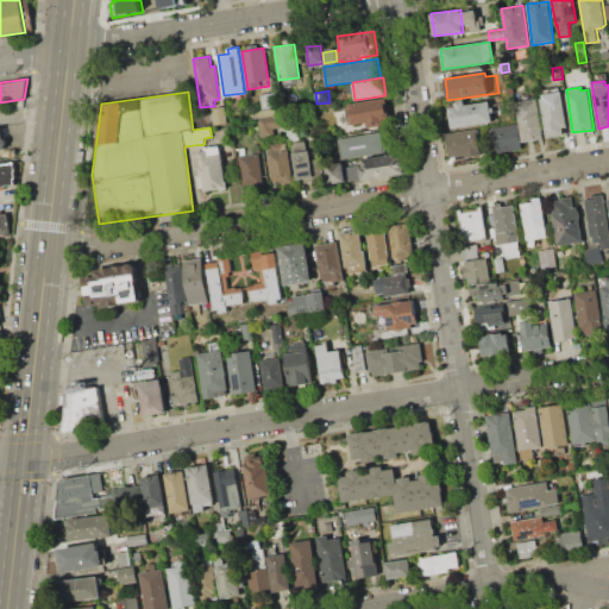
[(259,94),(277,92),(280,106),(262,108),(259,94)]
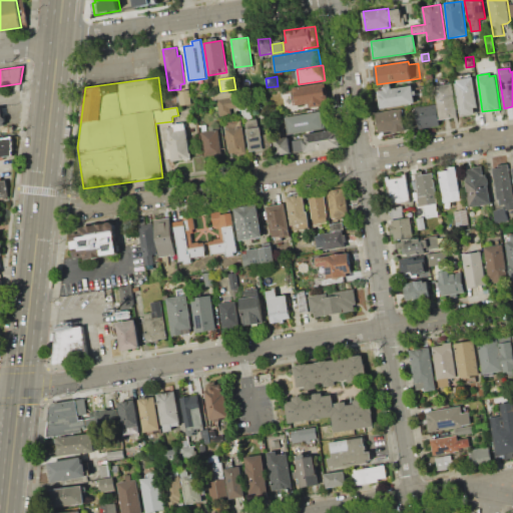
[(473,77),(478,107),(474,107),(475,113),(460,115),(455,82),(457,82),(456,79),(473,77)]
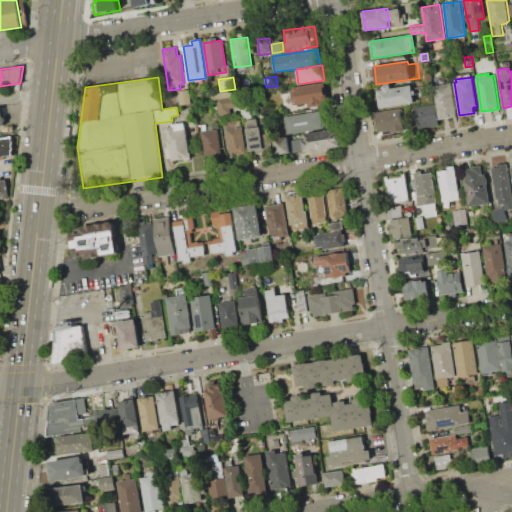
[(325,81),(327,101),(323,102),(324,105),(308,108),(308,104),(294,106),(291,86),(325,81)]
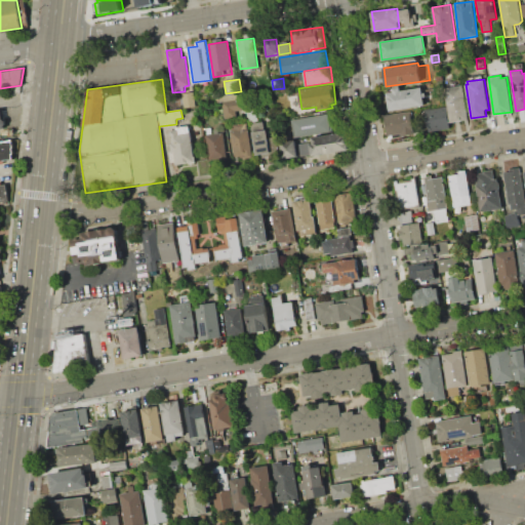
[(449,121),(445,87),(462,85),(468,119),(449,121)]
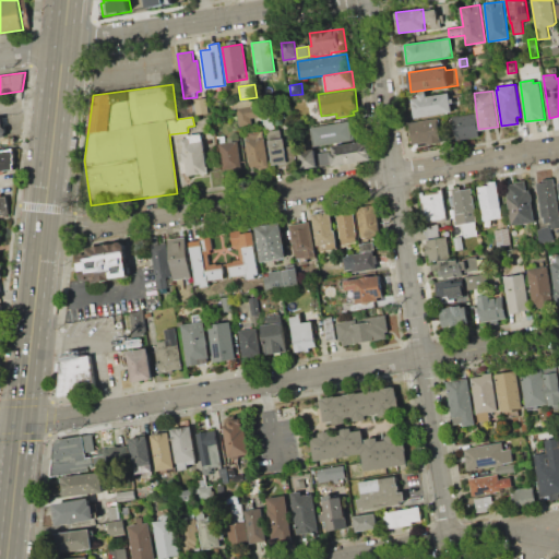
[(449,93),(452,114),(415,119),(412,98),(418,97),(418,94),(427,92),(427,96),(449,93)]
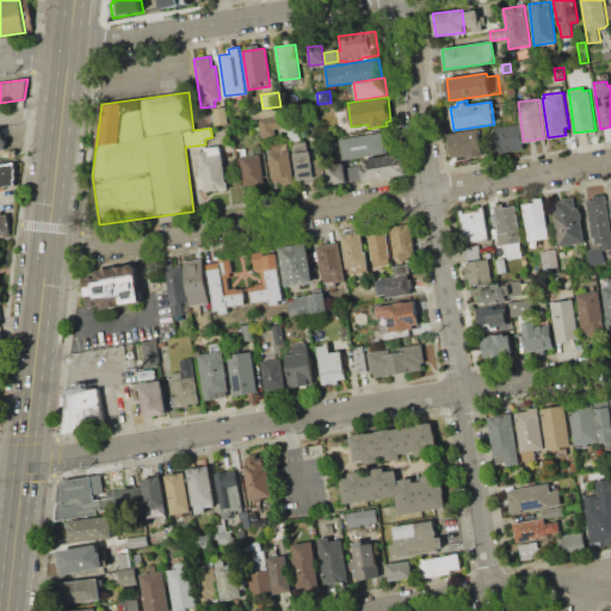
[(226,106),(228,123),(214,125),(211,109),(226,106)]
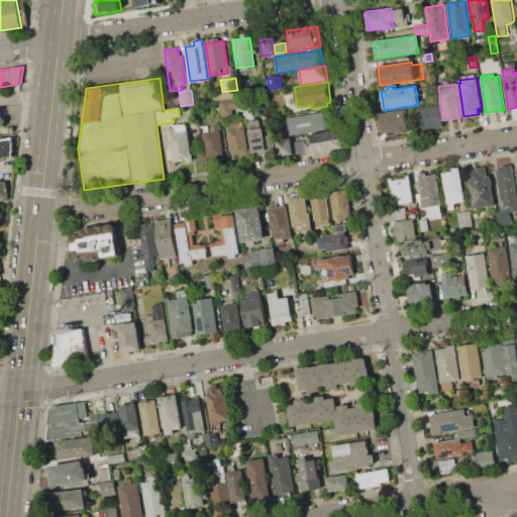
[(219,100),(239,97),(241,108),(234,109),(235,115),(221,117),(219,100)]
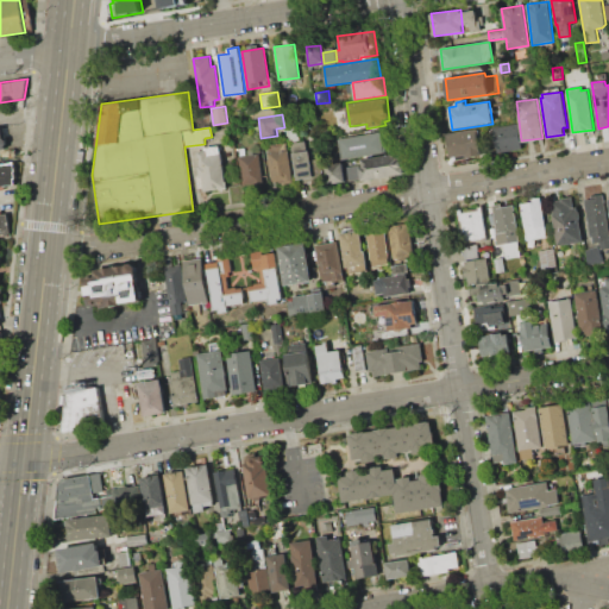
[(493,127),(519,124),(522,149),(496,152),(493,127)]
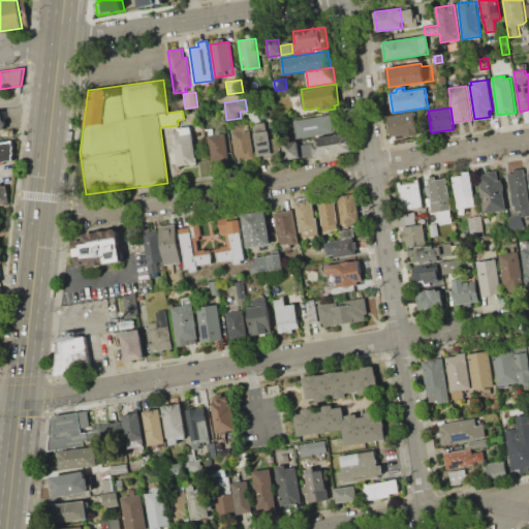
[(0,110),(6,110),(8,124),(5,125),(5,129),(0,129),(0,110)]
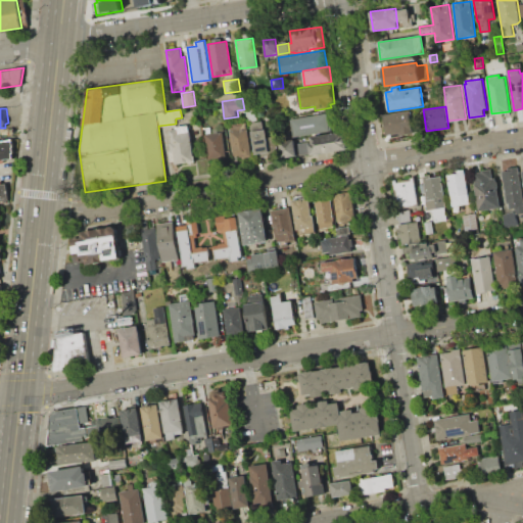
[(382,114),(410,111),(412,131),(411,131),(411,134),(399,136),(398,133),(385,135),(382,114)]
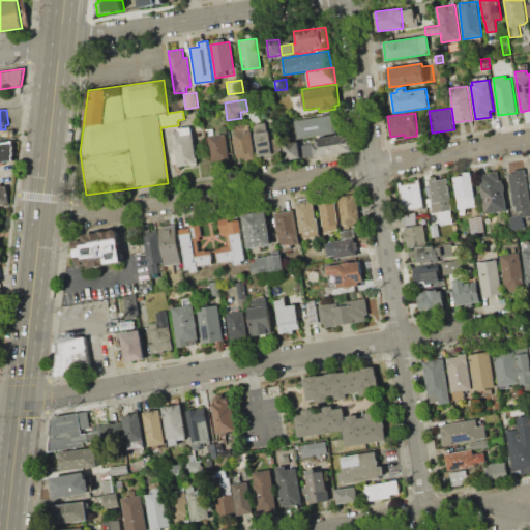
[(294,121),(331,115),(333,131),(296,138),(294,121)]
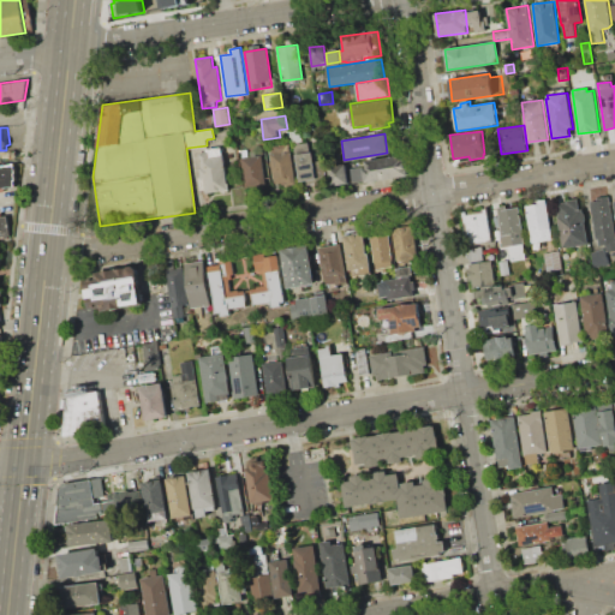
[(300,181),(299,174),(296,174),(293,155),(294,155),(293,145),(308,143),(309,153),(312,153),(314,161),(324,160),(327,181),(308,184),(306,180),(300,181)]
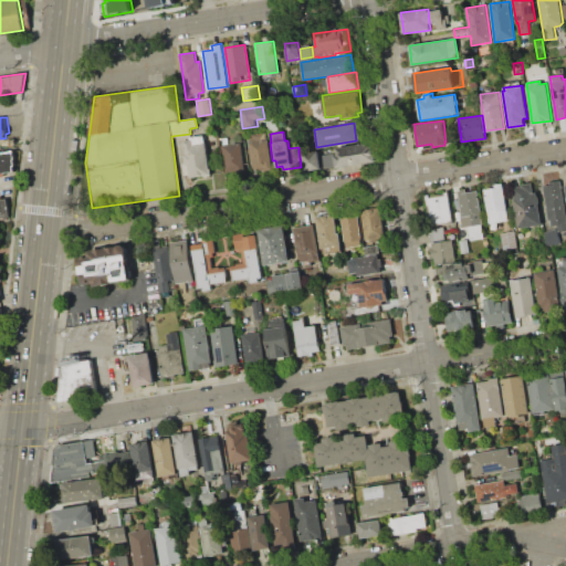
[(249,135),(268,133),(273,169),(254,173),(249,135)]
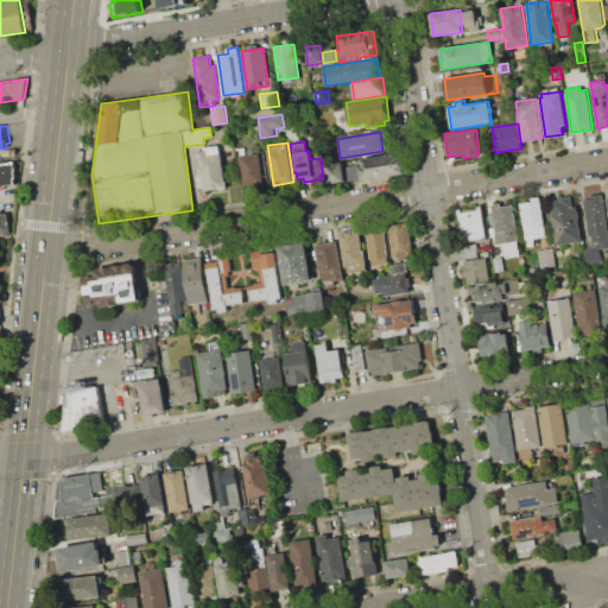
[(227,188),(204,191),(203,188),(198,189),(196,176),(200,175),(197,165),(200,165),(197,151),(204,151),(204,147),(220,145),(227,188)]
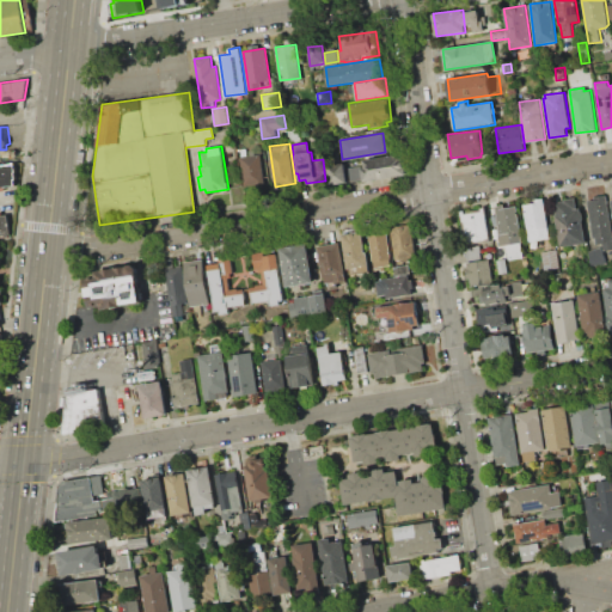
[(243,185),(239,157),(249,155),(248,151),(254,150),(255,155),(261,154),(264,183),(243,185)]
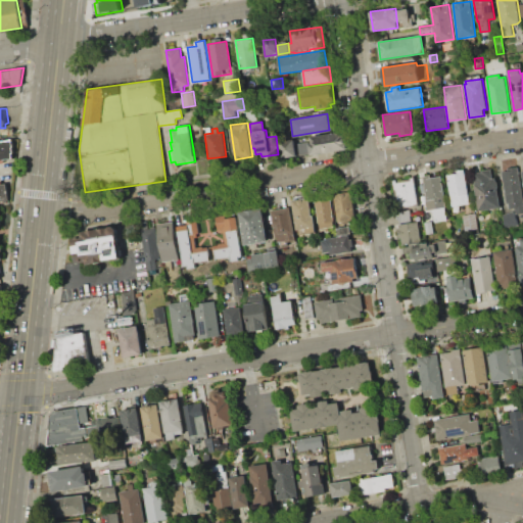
[(345,132),(347,149),(311,154),(310,143),(313,143),(312,137),(345,132)]
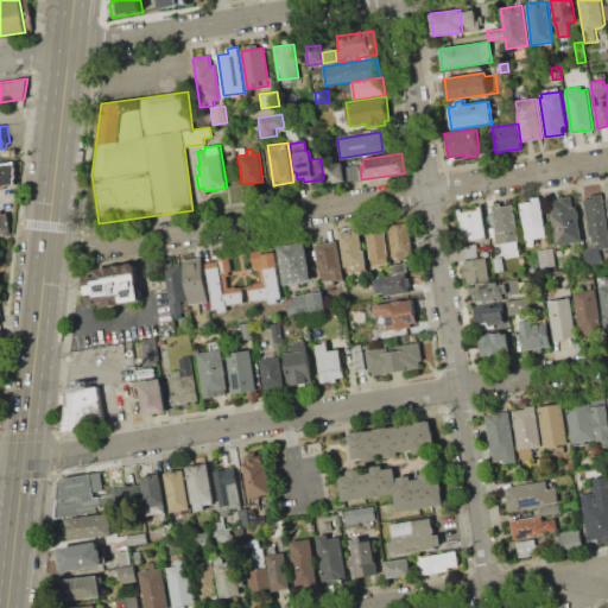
[(342,162),(344,182),(327,184),(324,164),(342,162)]
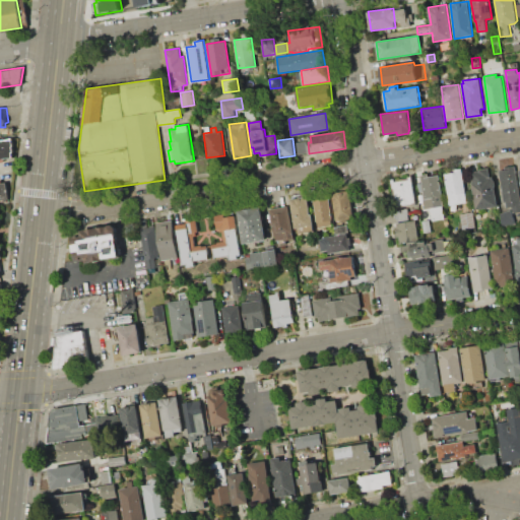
[(0,141),(13,139),(14,148),(12,148),(14,157),(0,159),(0,141)]
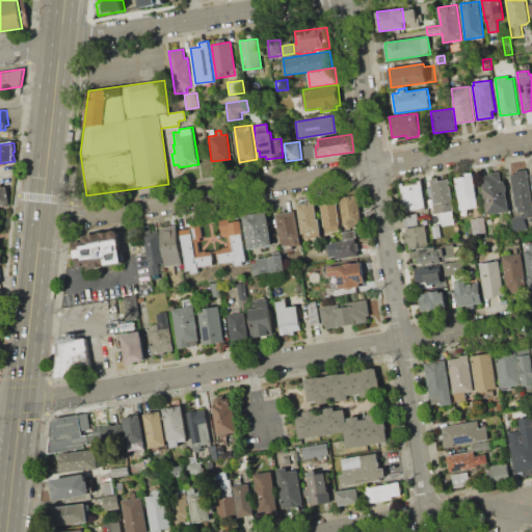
[(313,144),(315,156),(303,158),(301,145),(313,144)]
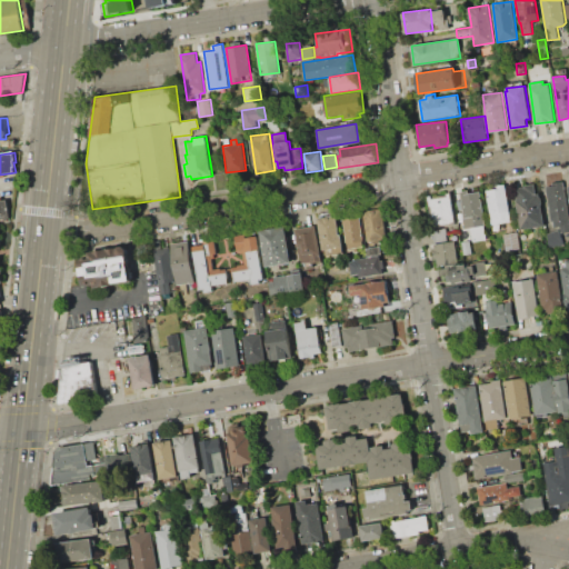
[(546,186),(552,186),(552,182),(563,181),(568,216),(568,230),(560,232),(559,226),(555,227),(553,220),(551,221),(546,186)]
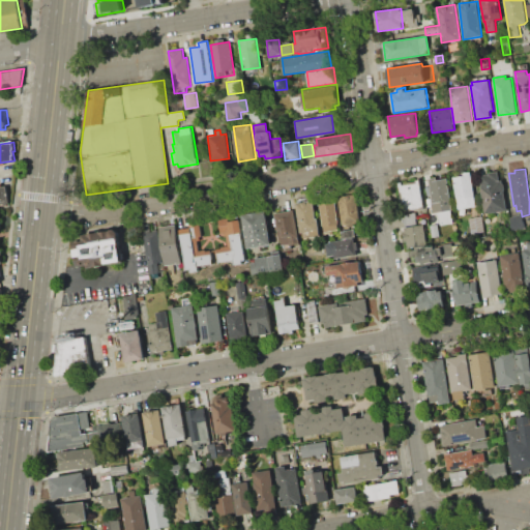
[(458,208),(452,177),(463,176),(462,172),(470,171),(476,206),(458,208)]
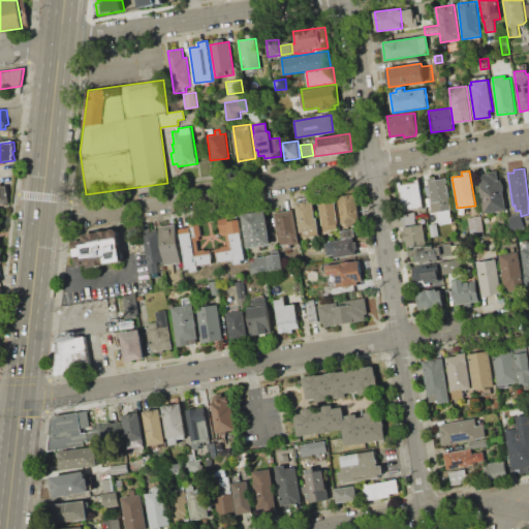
[(485,213),(479,183),(480,183),(479,175),(488,174),(488,172),(498,170),(499,180),(501,180),(506,210),(485,213)]
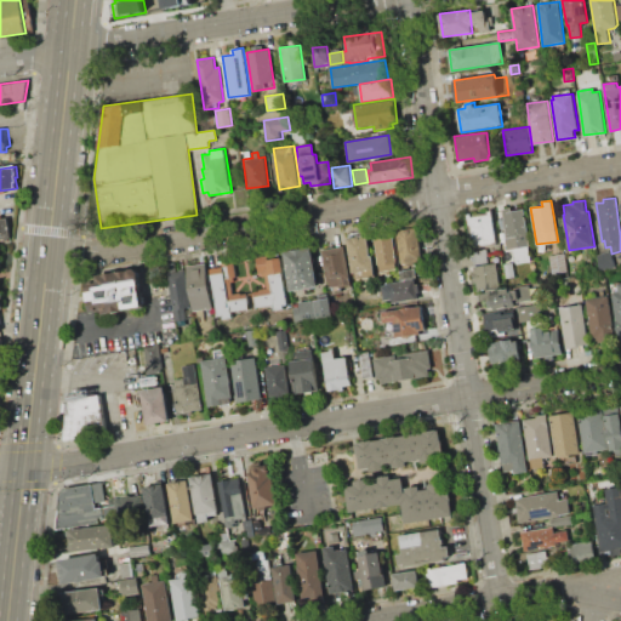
[(524,209),(530,245),(508,249),(502,209),(511,208),(512,211),(524,209)]
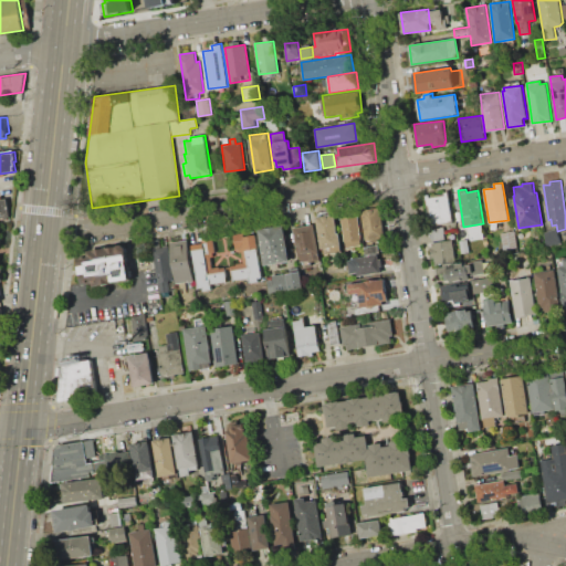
[(453,222),(430,226),(425,195),(429,195),(429,197),(444,195),(444,192),(448,191),(453,222)]
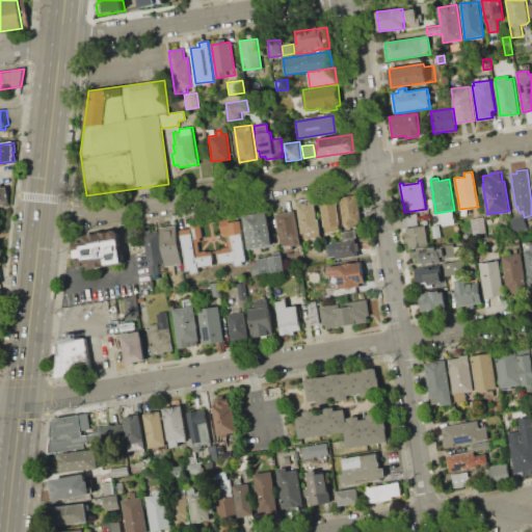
[(0,186),(6,186),(9,204),(0,205),(0,186)]
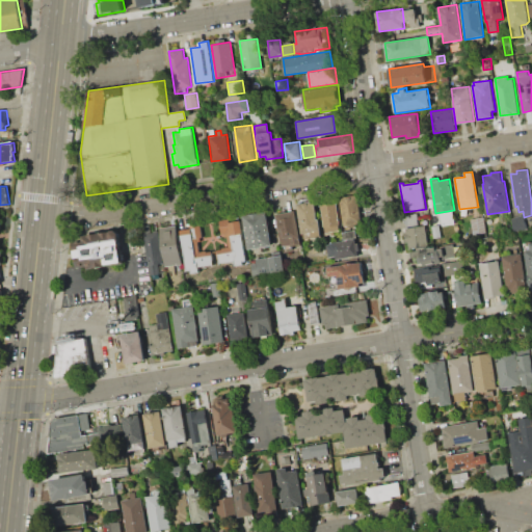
[(344,224),(340,197),(358,194),(363,222),(344,224)]
